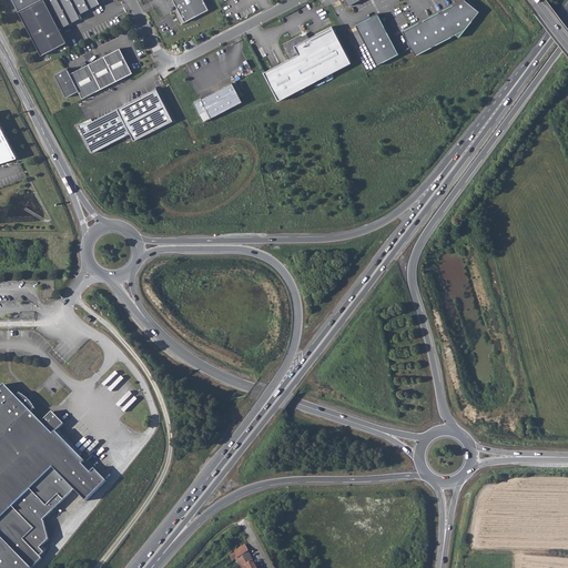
[(12,0),(19,12),(33,4),(41,0),(12,0)]
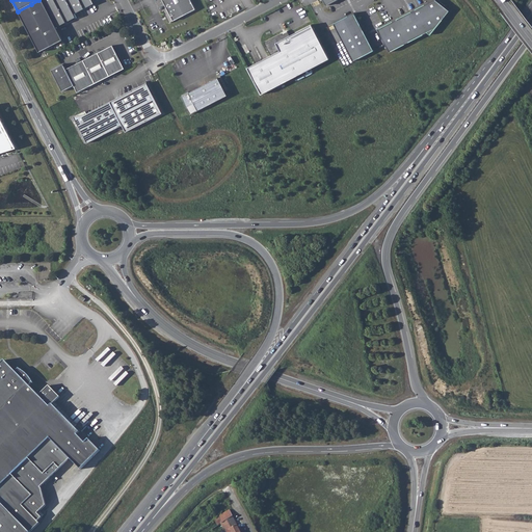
[(75,15),(95,4),(91,0),(38,0),(31,4),(18,11),(40,53),(62,41),(56,28),(76,18),(75,15)]
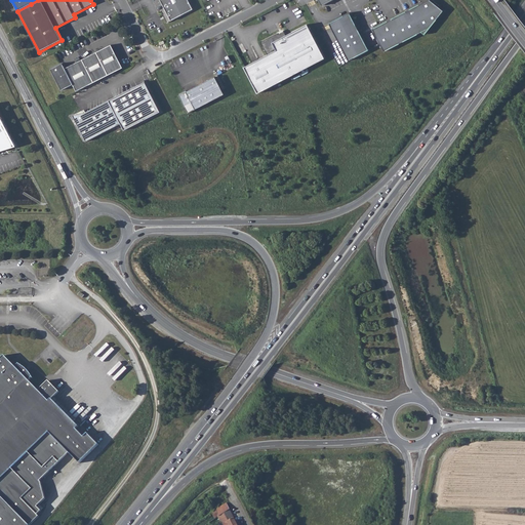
[(188,0),(160,0),(165,9),(161,11),(167,23),(193,9),(188,0)]
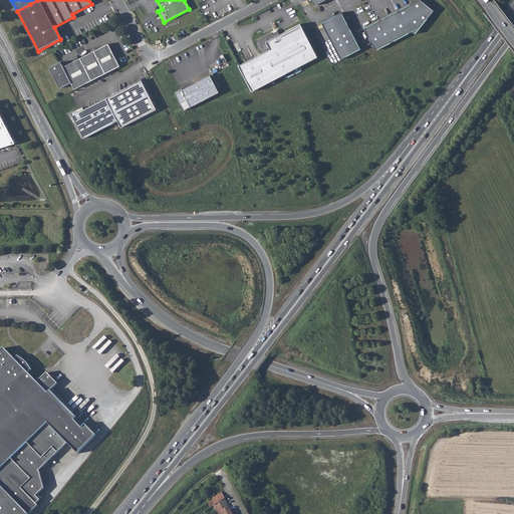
[(421,0),(419,0),(364,28),(376,50),(421,27),(434,11),(421,0)]
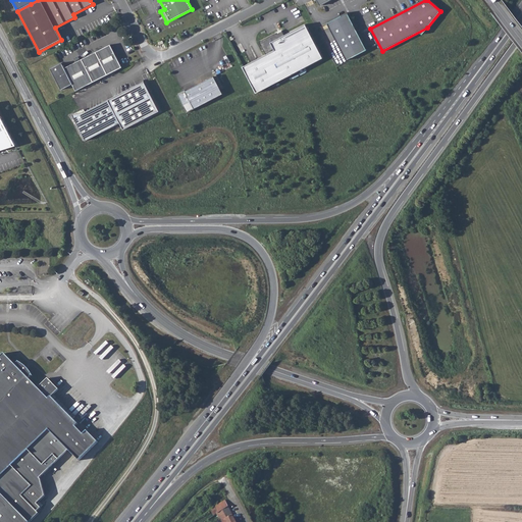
[(347,12),(327,23),(347,60),(367,50),(347,12)]
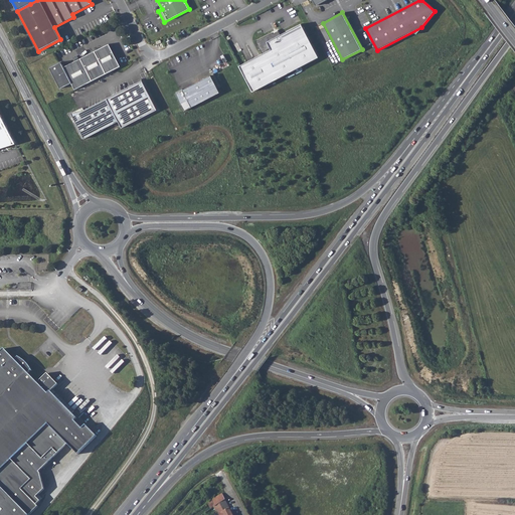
[(318,56),(301,24),(268,41),(272,49),(239,66),(253,92),(318,56)]
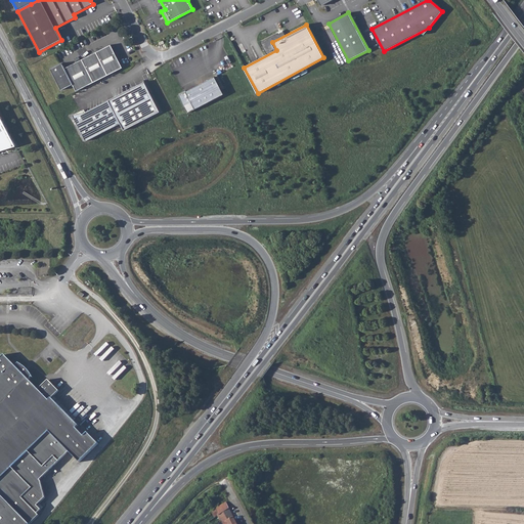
[(73,85),(76,91),(84,88),(122,68),(111,45),(64,69),(62,63),(50,70),(61,90),(73,85)]
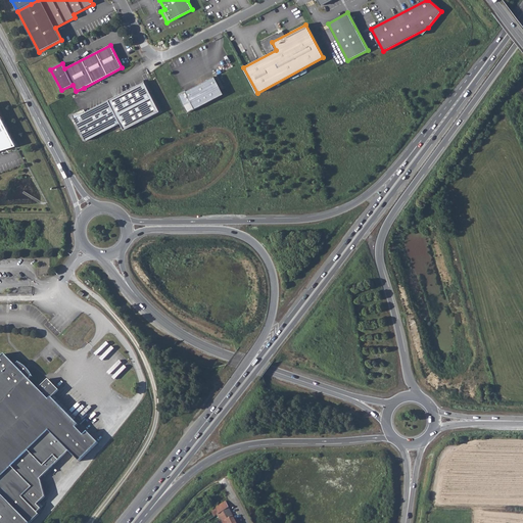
[(187,112),(223,94),(215,77),(179,95),(187,112)]
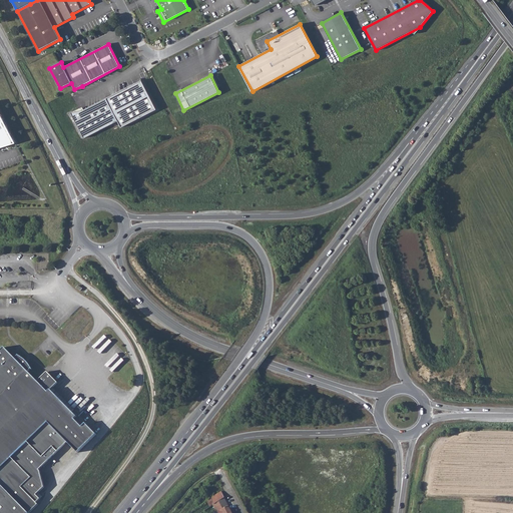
[(141,80),(106,98),(118,121),(121,127),(156,109),(141,80)]
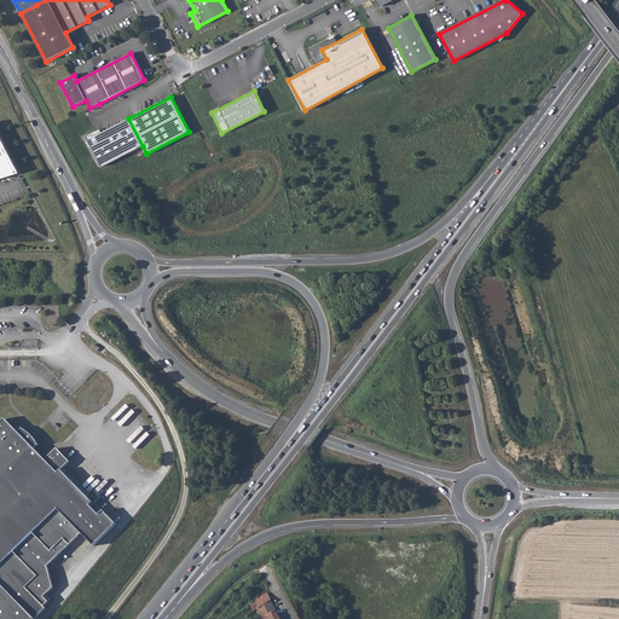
[(143,146),(128,119),(100,133),(86,137),(102,167),(143,146)]
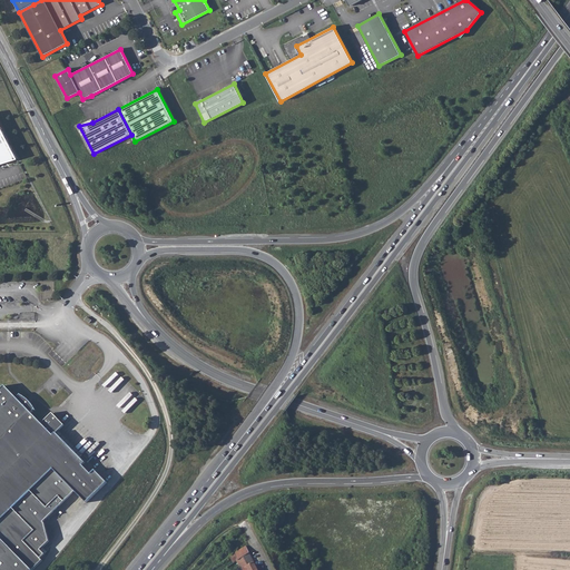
[(0,161),(15,155),(0,127),(0,161)]
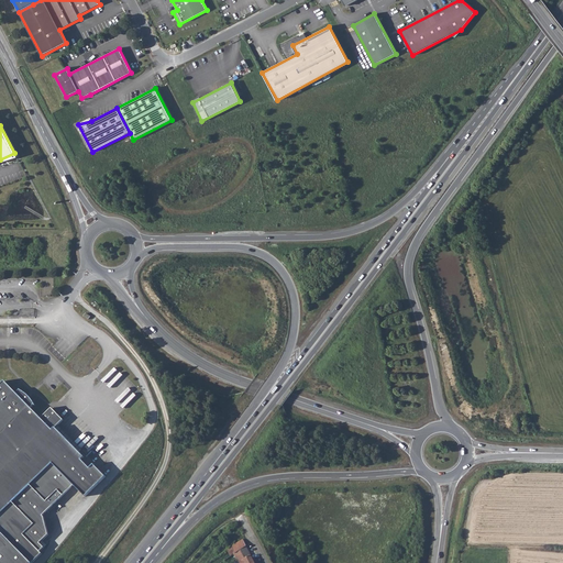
[(85,497),(106,476),(94,464),(90,468),(81,460),(84,457),(55,428),(64,420),(52,408),(41,419),(31,408),(34,405),(31,399),(28,395),(24,393),(20,390),(17,394),(4,382),(0,385),(0,562),(32,562),(42,553),(40,551),(44,548),(40,543),(48,534),(44,517),(42,516),(74,485),(85,497)]
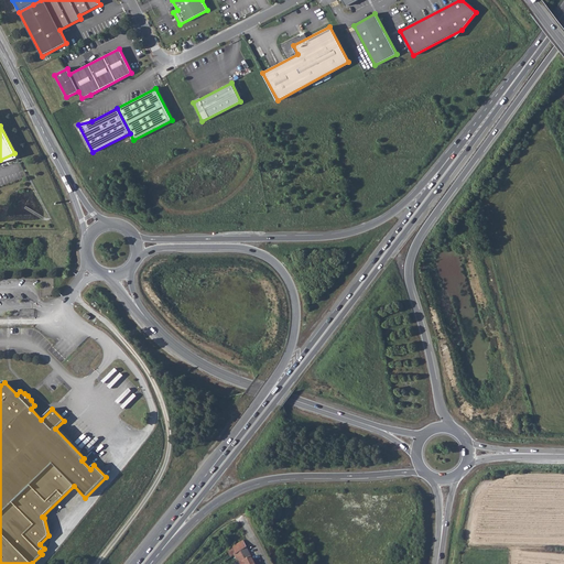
[(226,551),(227,553),(228,553),(230,556),(234,554),(235,554),(239,563),(255,563),(242,540),(236,545),(226,551)]
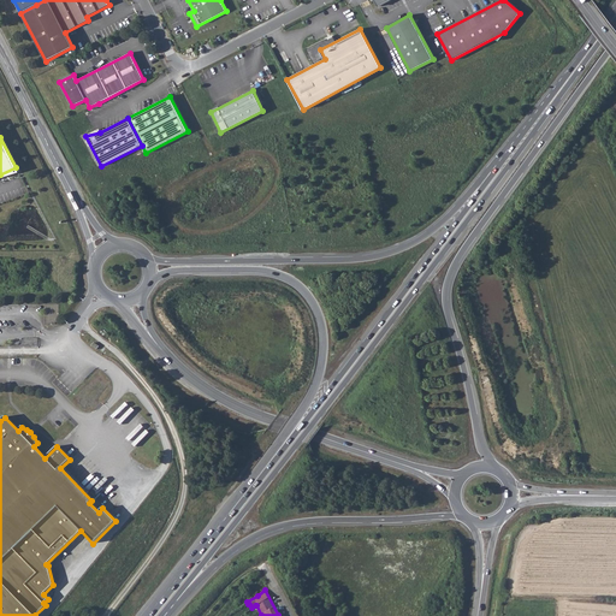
All buildings are outlined.
